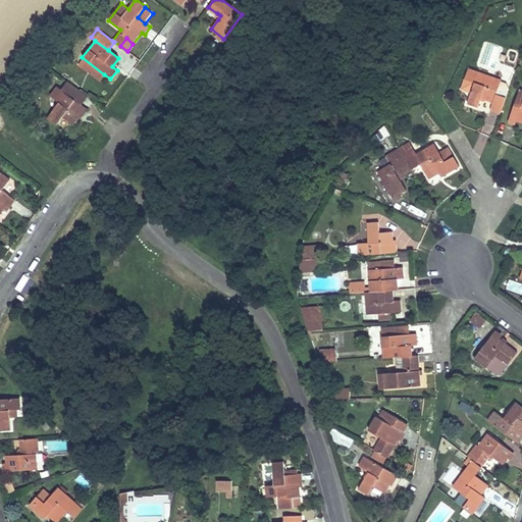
[(104,74),(82,57),(77,63),(100,81),(104,74)]
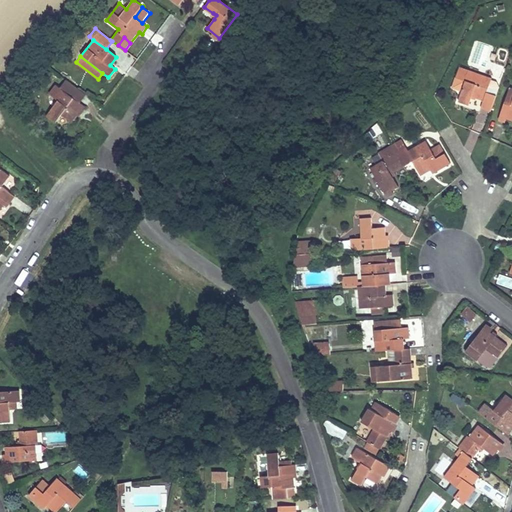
[(491,79),(459,68),(452,88),(462,91),(458,102),(468,105),(472,96),(483,100),(481,109),(491,112),(499,89),(489,85),(491,79)]
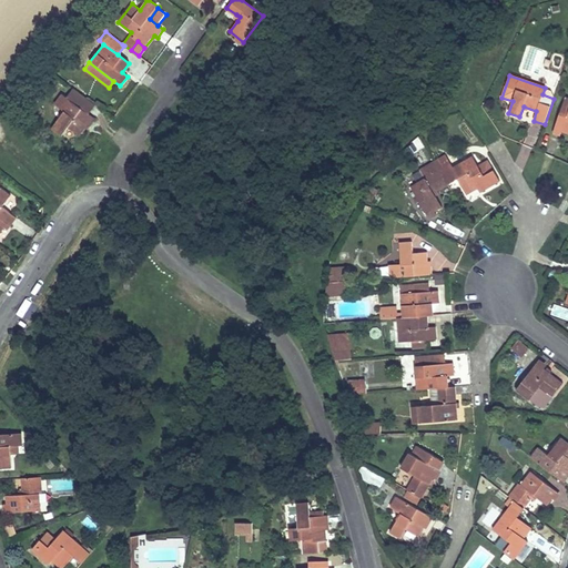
[(95,119),(62,93),(54,103),(64,111),(51,129),(61,137),(69,128),(79,135),(88,125),(90,127),(95,119)]
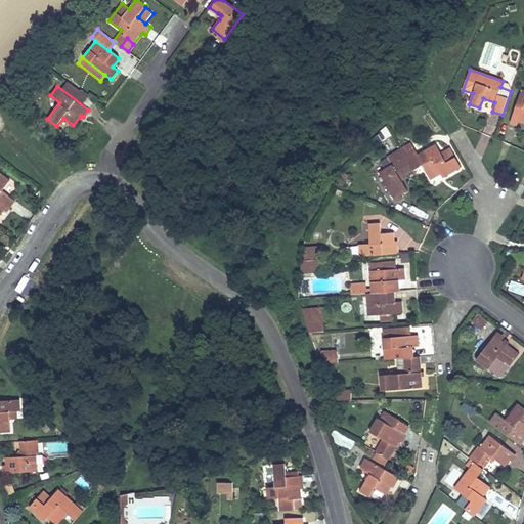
[(523,90),(521,90),(512,119),(523,122),(523,90)]
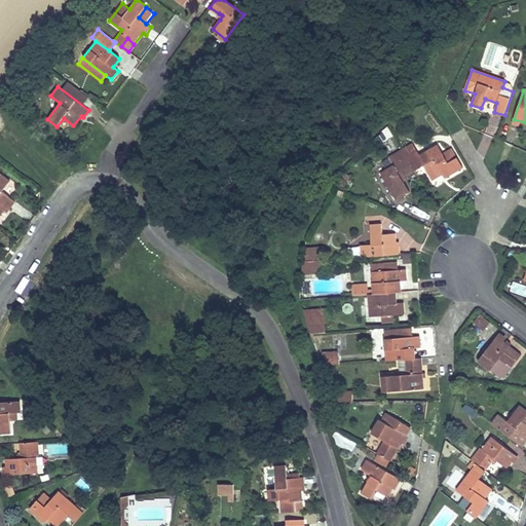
[(462,167),(457,157),(448,162),(443,154),(438,144),(408,161),(407,158),(380,174),(396,199),(410,191),(404,182),(402,178),(406,176),(424,165),(433,180),(442,175),(444,178),(462,167)]
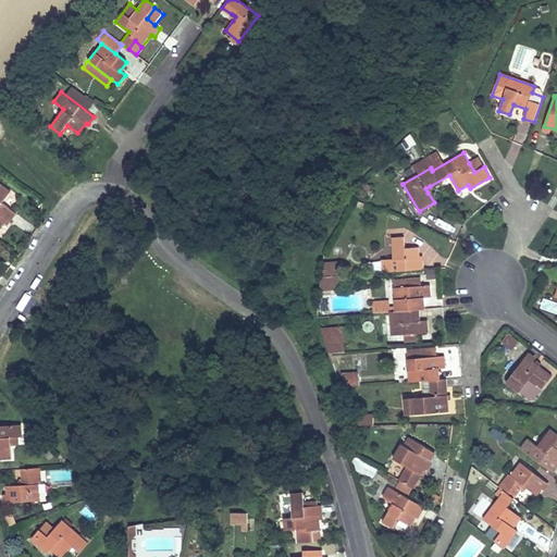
[(469,163),(474,172),(484,166),(478,158),(469,163)]
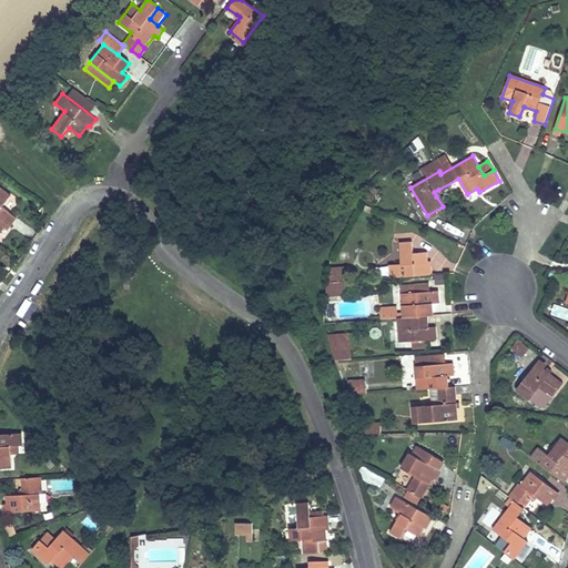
[(0,234),(8,224),(10,226),(17,219),(1,208),(10,195),(1,189),(0,189),(0,234)]
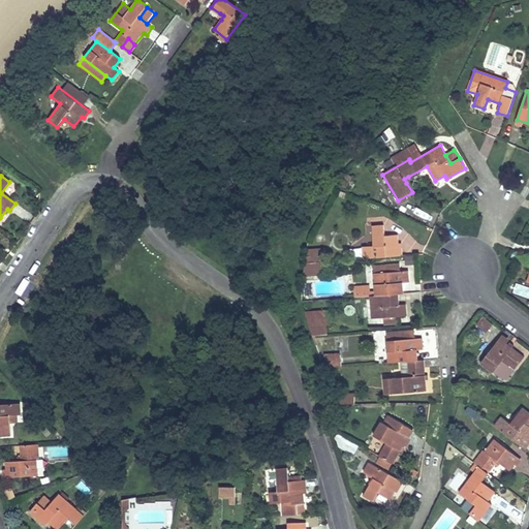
[(418,207),(415,212),(428,218),(430,213),(418,207)]
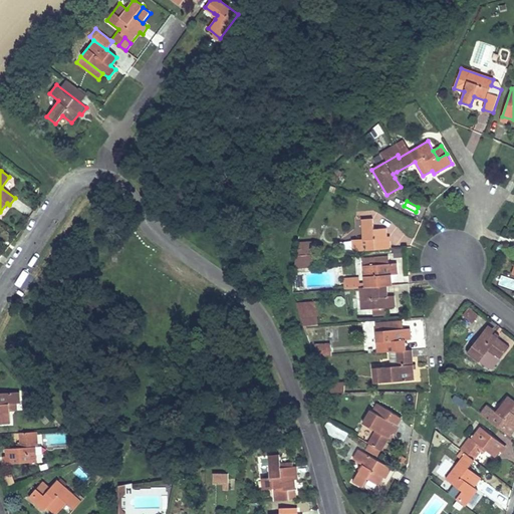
[(352,240),(353,252),(392,249),(391,240),(388,240),(387,228),(373,229),(373,219),(361,219),(363,239),(352,240)]
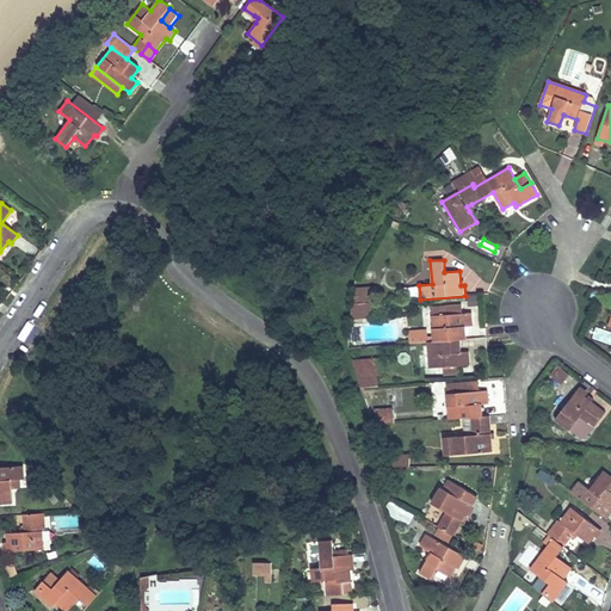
[(376,288),(355,289),(351,316),(376,315),(375,302),(378,302),(376,288)]
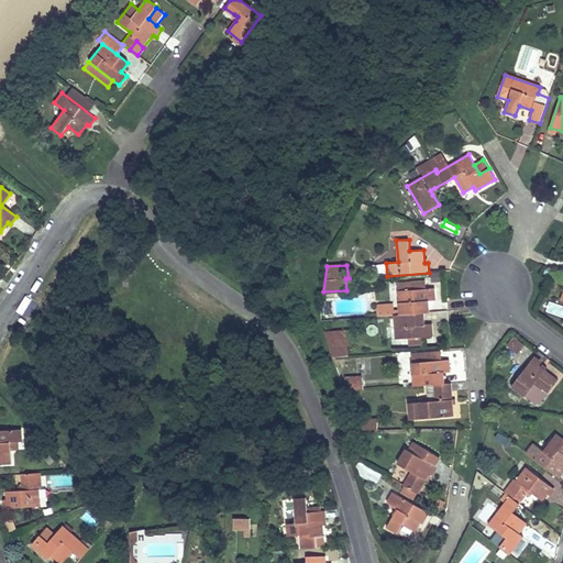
[(396,283),(398,315),(399,315),(423,312),(424,312),(429,312),(428,301),(434,300),(434,288),(426,288),(424,280),(396,283)]
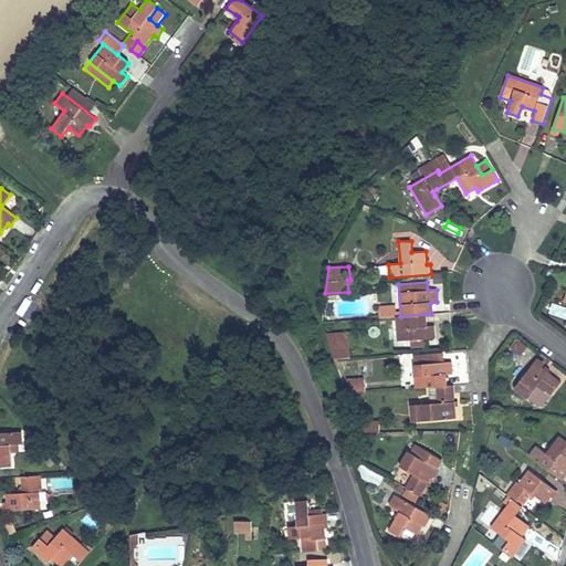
[(400,316),(396,316),(398,341),(411,339),(425,338),(436,338),(435,325),(427,325),(426,314),(401,316),(400,316)]
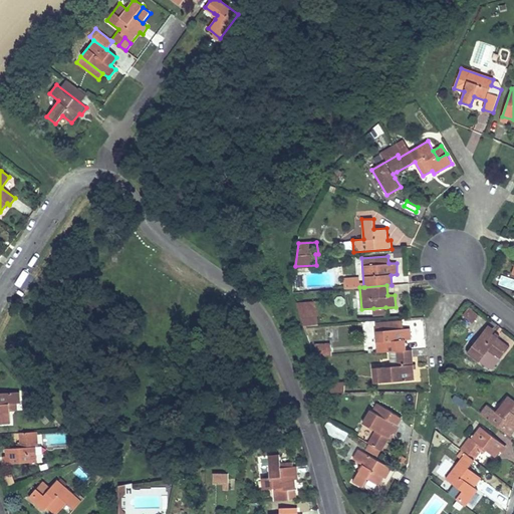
[(315,301),(296,302),(298,310),(315,309),(315,301)]
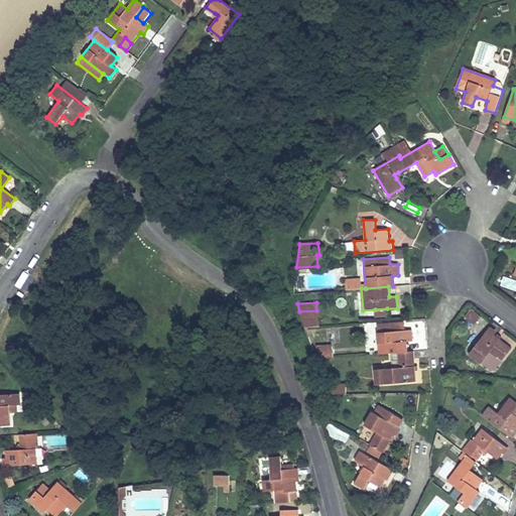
[(471,307),(465,317),(476,325),(482,314),(471,307)]
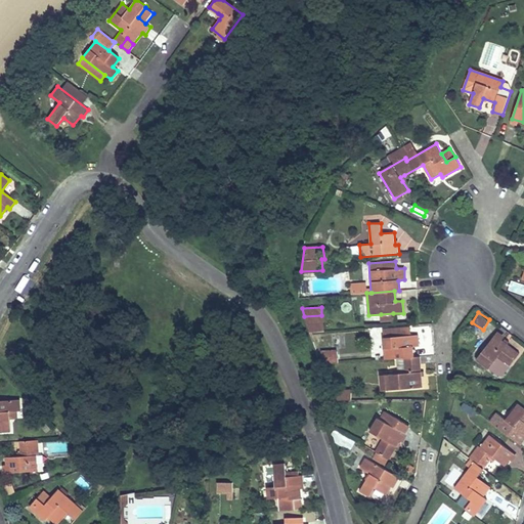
[(321,315),(304,316),(309,332),(322,331),(321,315)]
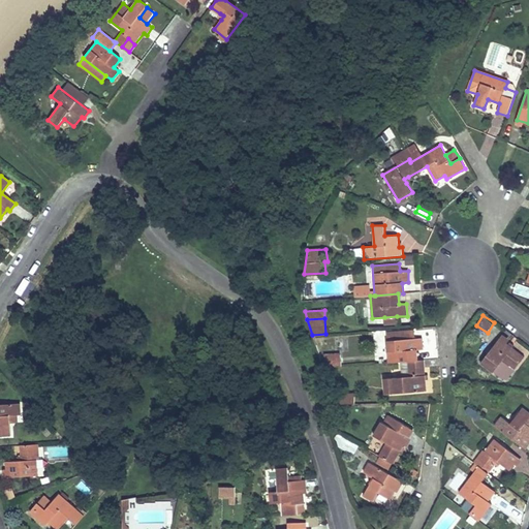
[(400,362),(417,361),(416,350),(423,349),(423,338),(414,339),(413,331),(387,332),(389,340),(386,340),(387,363),(400,362)]
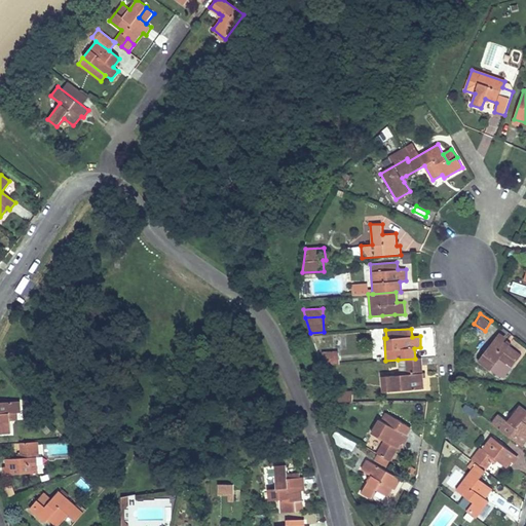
[(521,354),(497,336),(478,361),(490,370),(499,359),(512,368),(521,354)]
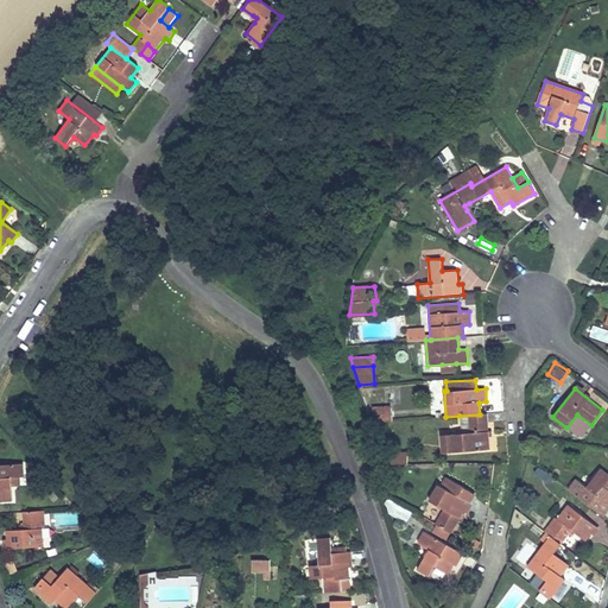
[(392,407),(373,409),(378,422),(393,420),(392,407)]
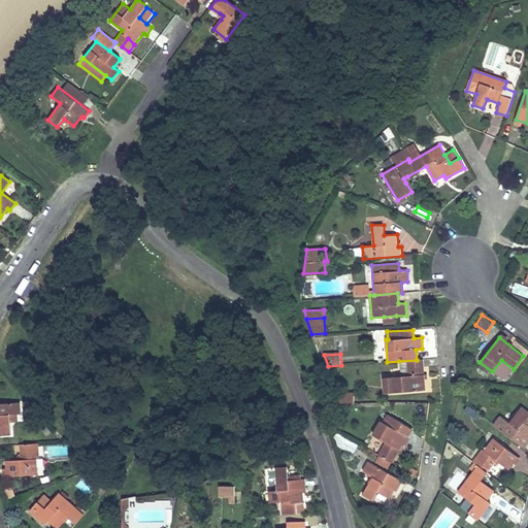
[(328,366),(324,355),(319,355),(323,366),(328,366)]
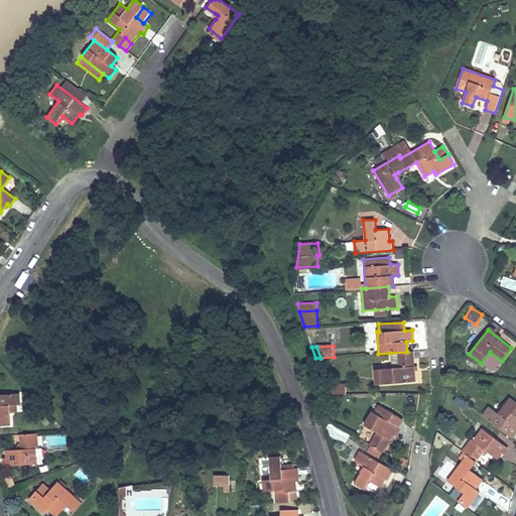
[(407,352),(390,353),(391,368),(384,369),(375,369),(377,384),(385,384),(415,381),(413,351),(407,352)]
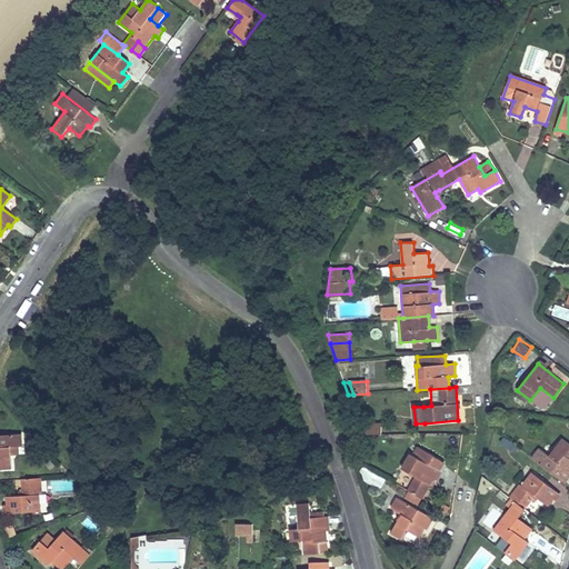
[(362,421),(362,435),(381,435),(381,421),(362,421)]
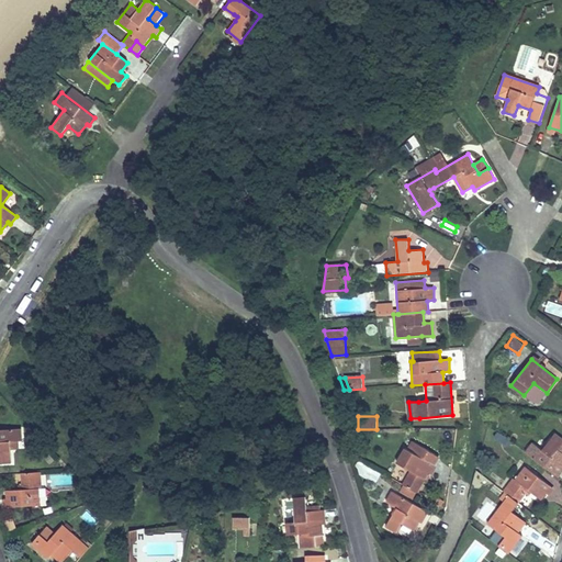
[(21,428),(0,429),(0,461),(0,464),(11,463),(10,450),(10,441),(14,440),(21,440),(21,428)]
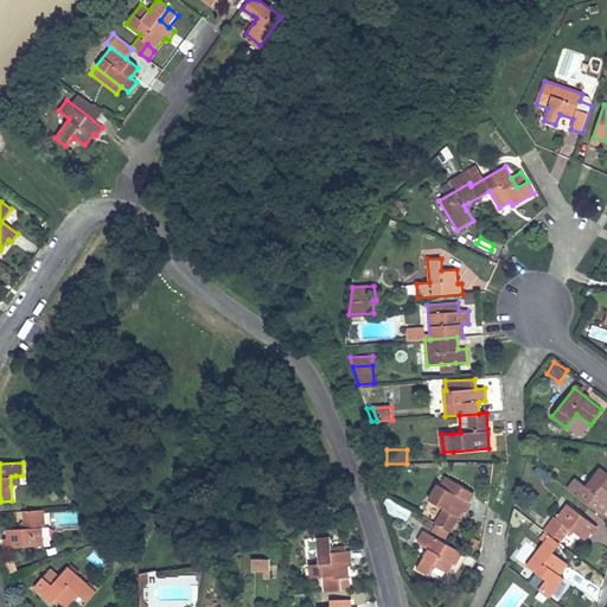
[(575,478),(567,489),(602,516),(606,509),(606,506),(606,504),(606,489),(604,486),(606,480),(606,473),(599,467),(586,486),(575,478)]
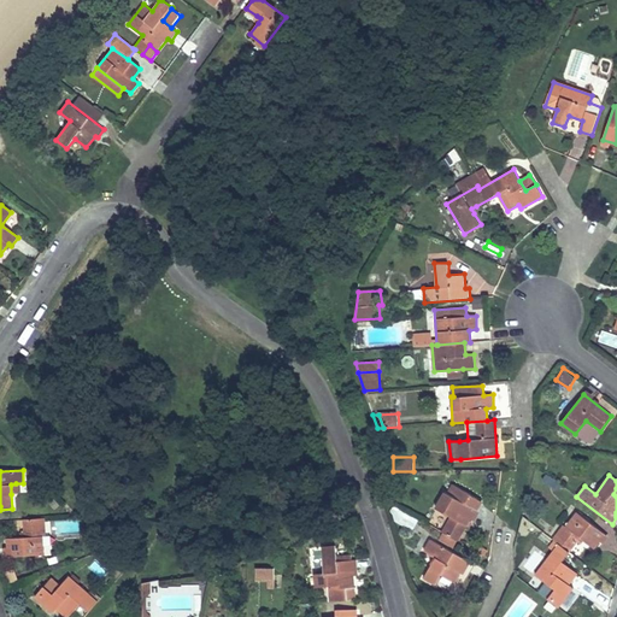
[(471,495),(452,485),(447,493),(445,492),(435,507),(451,516),(441,532),(458,541),(476,510),(465,504),(471,495)]
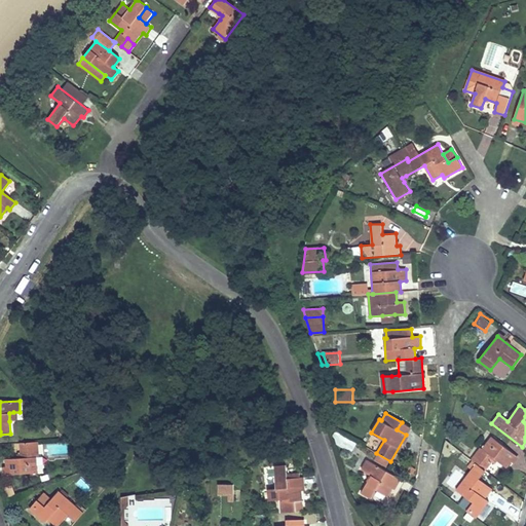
[(410,427),(402,422),(397,429),(406,435),(410,427)]
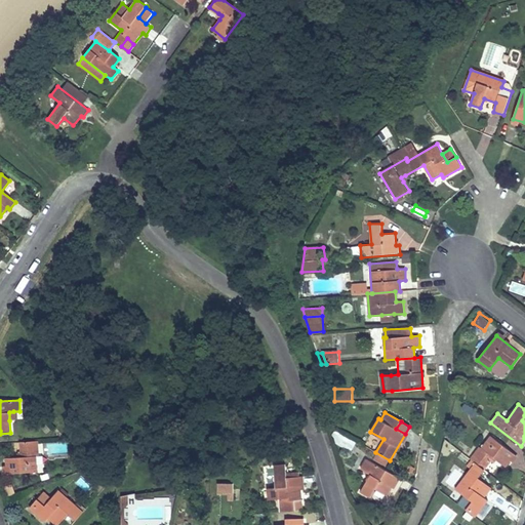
[(338,430),(332,440),(351,450),(356,441),(338,430)]
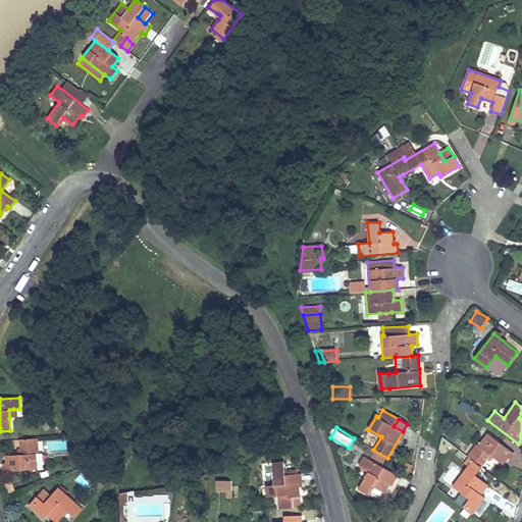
[(469,457),(472,460),(452,485),(469,499),(463,507),(472,514),(484,498),(481,493),(487,484),(475,474),(487,458),(490,455),(493,458),(502,464),(511,451),(487,432),(469,457)]
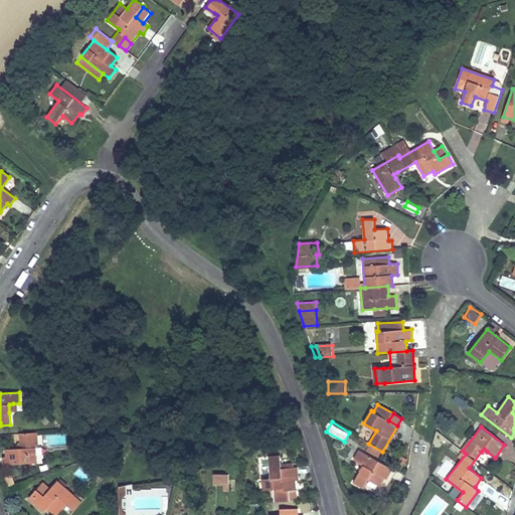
[(34,433),(19,434),(20,445),(20,449),(16,449),(5,449),(6,464),(36,463),(34,433)]
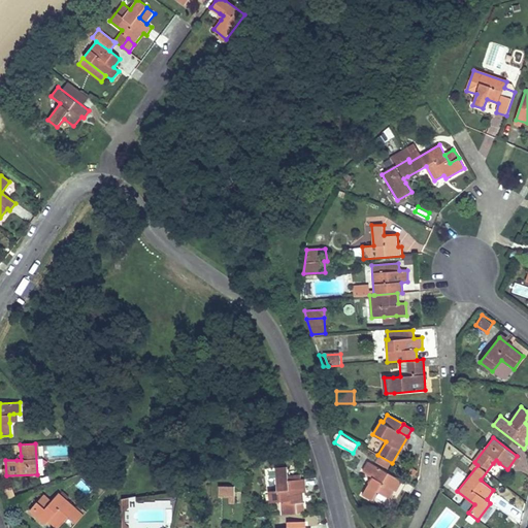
[(402,482),(368,461),(362,471),(372,476),(362,494),(372,500),(377,492),(389,498),(396,487),(398,488),(402,482)]
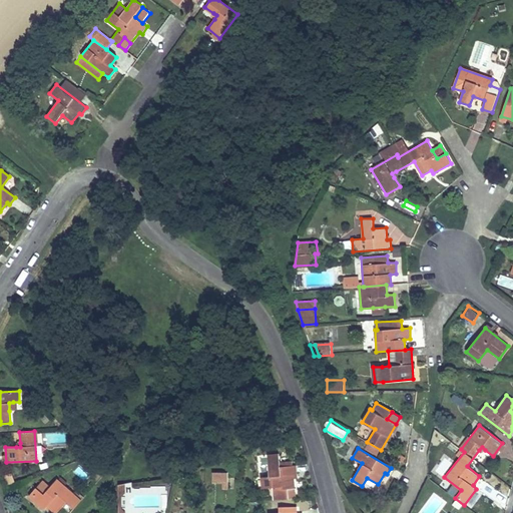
[(278,488),(279,500),(289,499),(288,489),(296,489),(295,475),(298,474),(297,466),(293,466),(293,462),(280,463),(279,454),(269,455),(270,477),(262,478),(263,488),(278,488)]
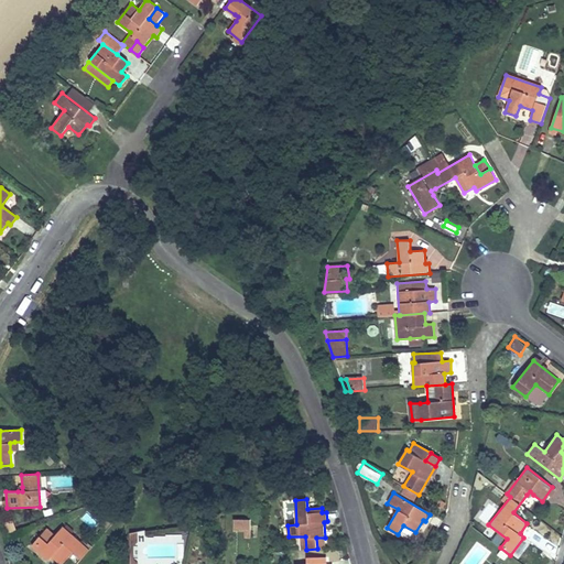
[(250,535),(251,517),(230,516),(230,535),(250,535)]
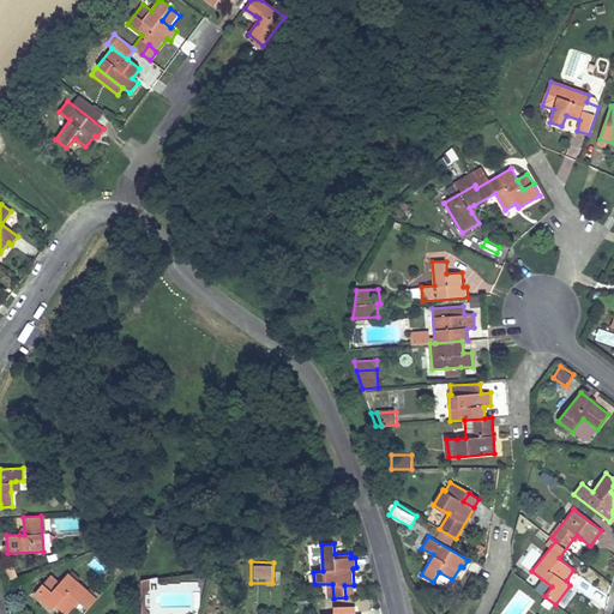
[(97,599),(70,573),(52,593),(43,584),(35,594),(52,611),(56,606),(66,613),(67,613),(80,600),(89,608),(97,599)]
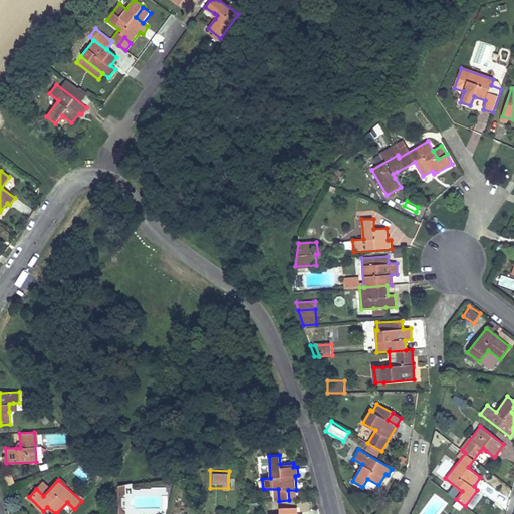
All buildings are outlined.
